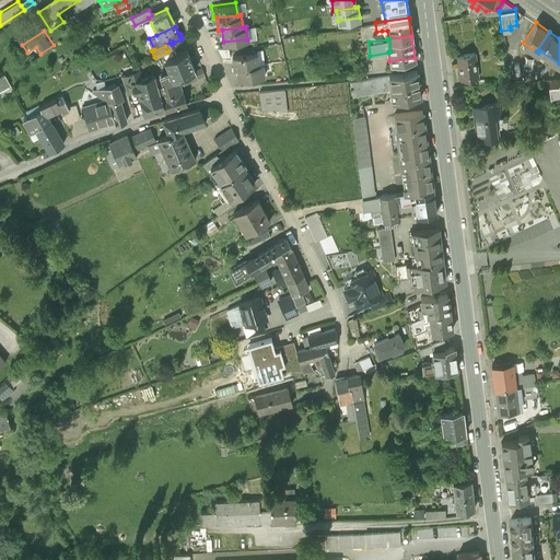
[(186,50),(165,59),(172,74),(168,76),(168,73),(167,73),(160,76),(163,84),(177,78),(179,85),(198,78),(205,76),(201,68),(195,71),(189,58),(186,50)]
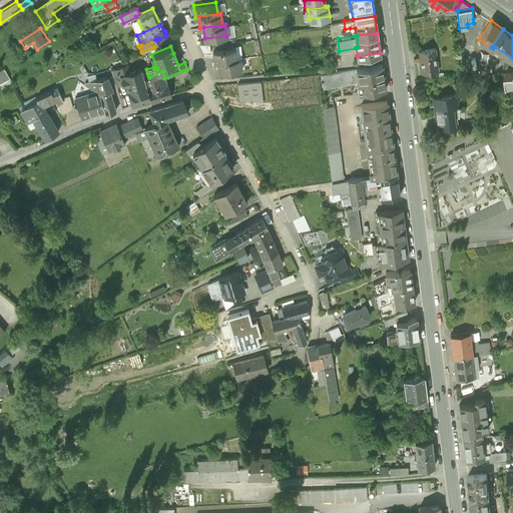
[(213,61),(217,60),(236,58),(234,47),(212,49),(213,61)]
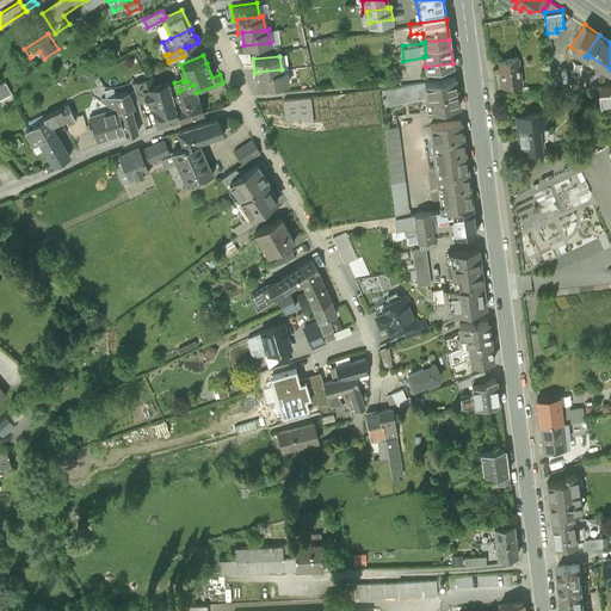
[(518,56),(498,60),(501,86),(522,84),(518,56)]
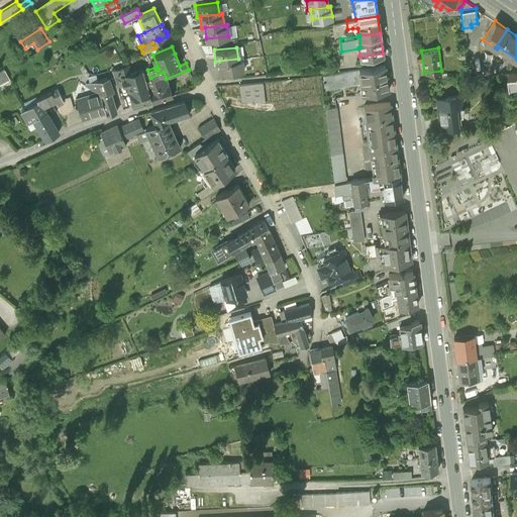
[(241,59),(238,59),(219,61),(220,73),(232,71),(243,70),(241,59)]
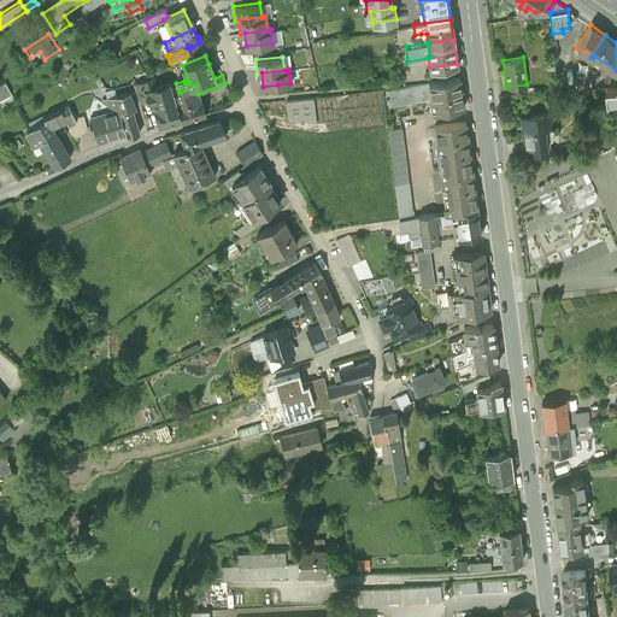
[(428,81),(430,98),(460,93),(459,76),(428,81)]
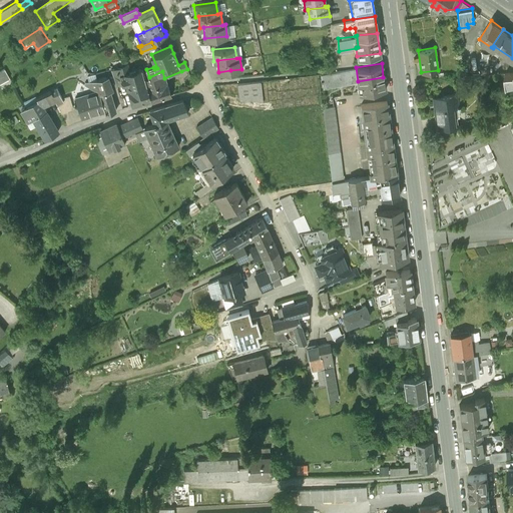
[(126,65),(110,70),(116,86),(126,83),(132,104),(146,100),(145,98),(150,96),(147,89),(149,89),(145,79),(141,69),(129,73),(126,65)]
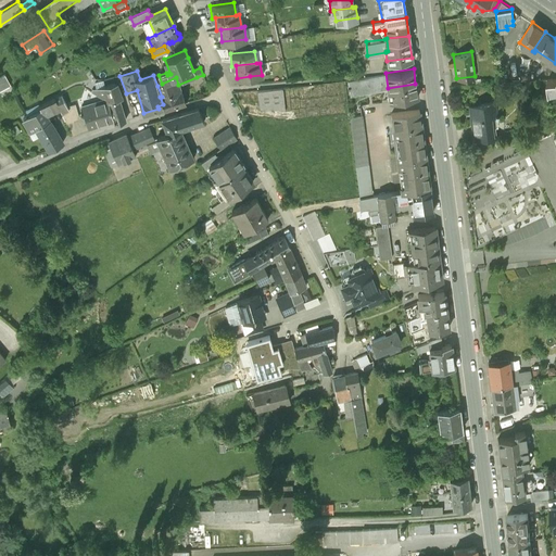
[(350,92),(388,88),(386,73),(348,77),(350,92)]
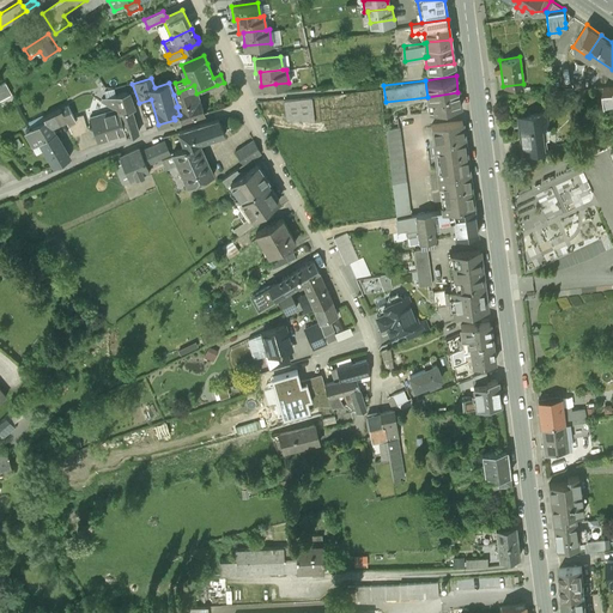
[(14,99),(5,84),(0,85),(0,102),(2,107),(14,99)]
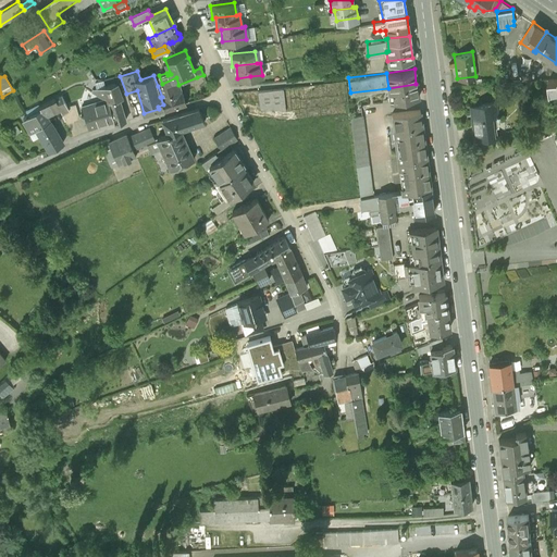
[(158,107),(159,109),(160,112),(185,103),(182,90),(181,90),(178,85),(176,77),(162,84),(158,86),(162,97),(160,97),(163,104),(158,107)]
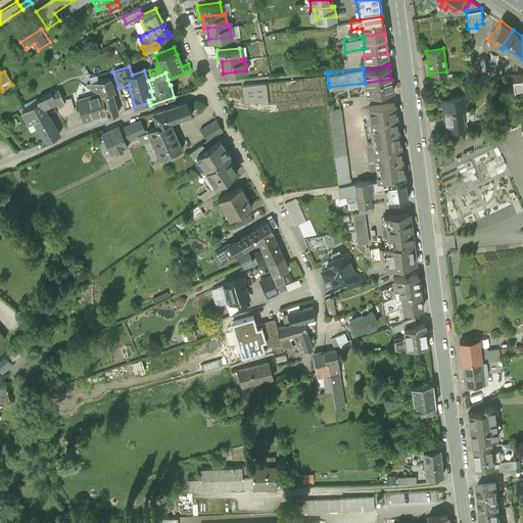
[(113,93),(109,79),(99,81),(91,83),(87,84),(86,87),(95,91),(100,92),(101,96),(111,93),(113,93)]
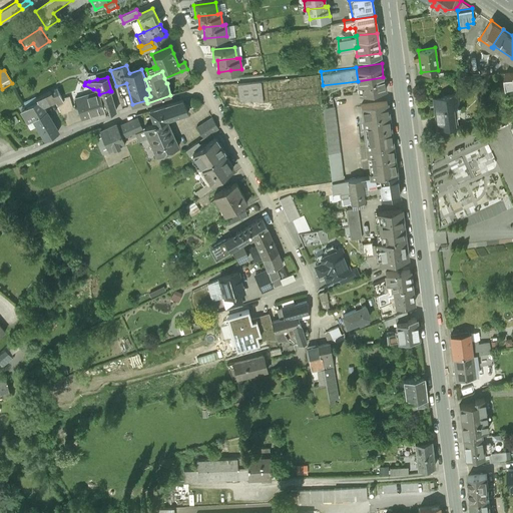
[(385,88),(383,77),(358,81),(359,91),(385,88)]
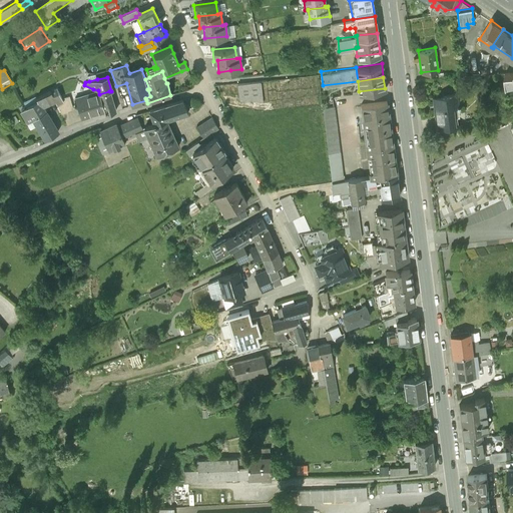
[(237,83),(239,97),(263,100),(261,80),(237,83)]
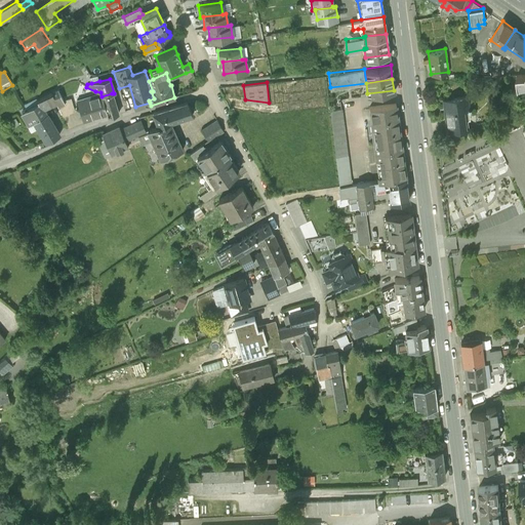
[(46,113),(43,109),(55,103),(63,115),(69,113),(69,112),(65,103),(64,101),(57,90),(37,101),(38,104),(22,113),(29,124),(34,121),(46,113)]
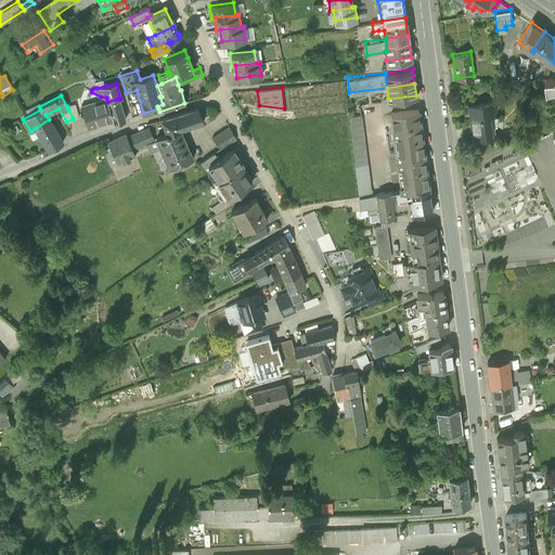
[(88,129),(113,120),(107,102),(106,98),(80,105),(88,129)]
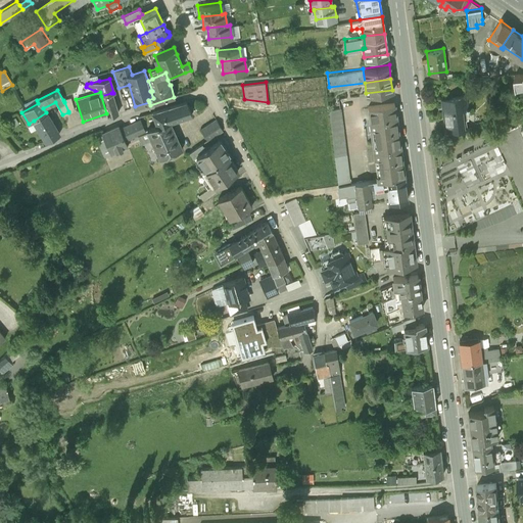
[(117,113),(111,93),(101,96),(106,113),(107,117),(117,113)]
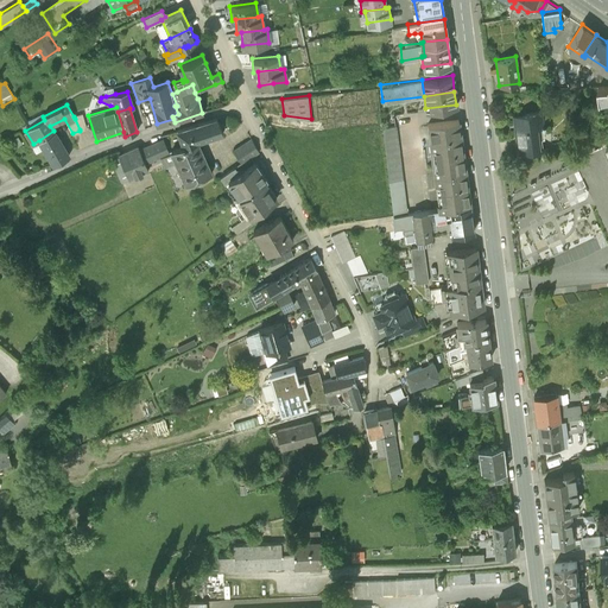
[(540,111),(513,114),(518,152),(539,149),(537,128),(544,127),(544,125),(543,125),(540,111)]
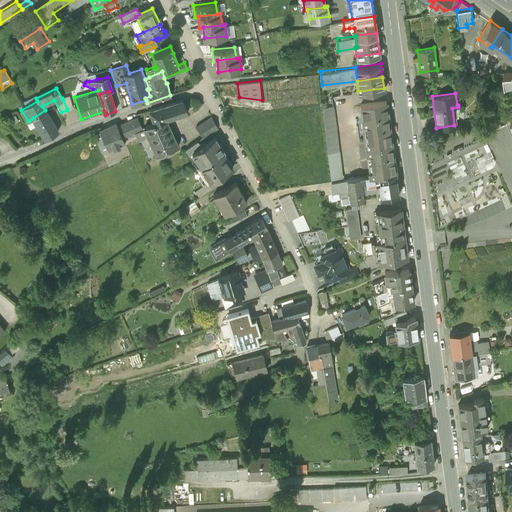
[(69,95),(62,98),(63,100),(67,109),(72,107),(69,95)]
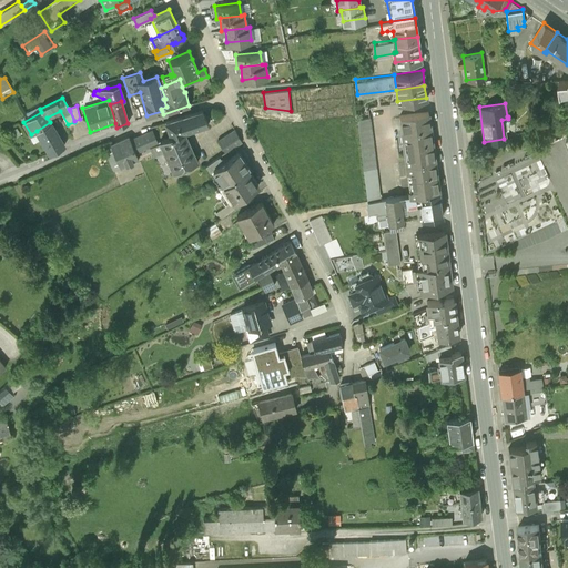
[(399,114),(402,130),(429,125),(428,111),(399,114)]
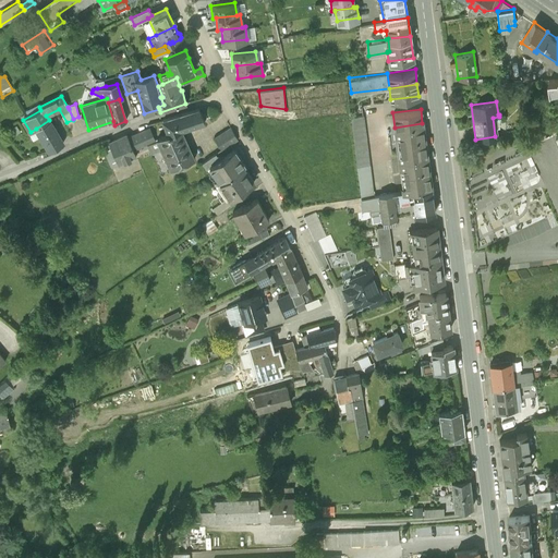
[(198,110),(162,121),(168,134),(168,135),(180,130),(181,131),(205,122),(198,110)]
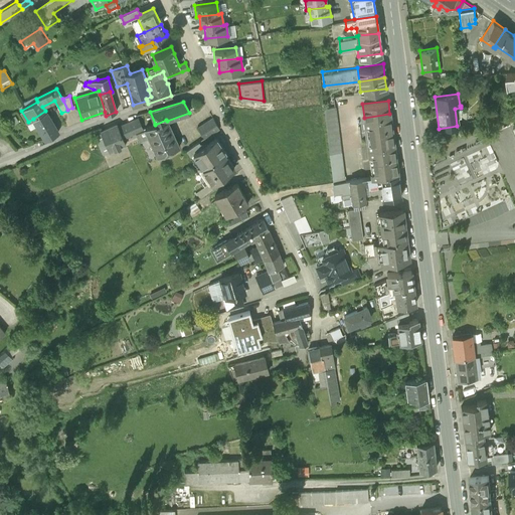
[(323,107),(333,181),(345,179),(335,105),(323,107)]
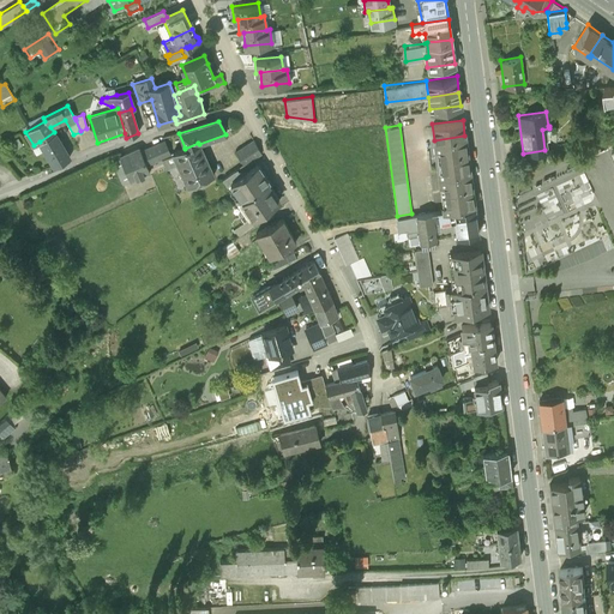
[(70,157),(54,132),(40,142),(54,167),(70,157)]
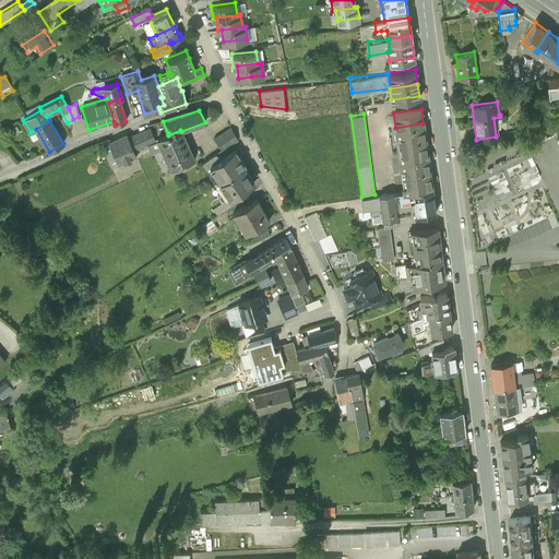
[(427,155),(423,123),(395,128),(399,159),(427,155)]
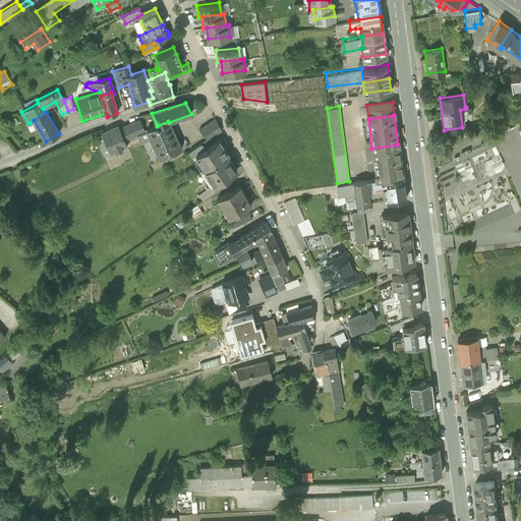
[(19,124),(15,118),(8,122),(12,128),(19,124)]
